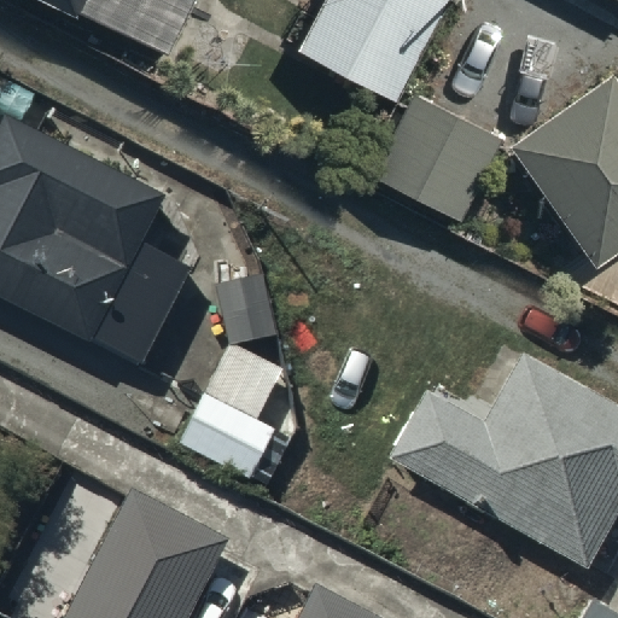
[(60,0),(75,7),(79,0),(92,0),(164,38),(184,0),(60,0)]
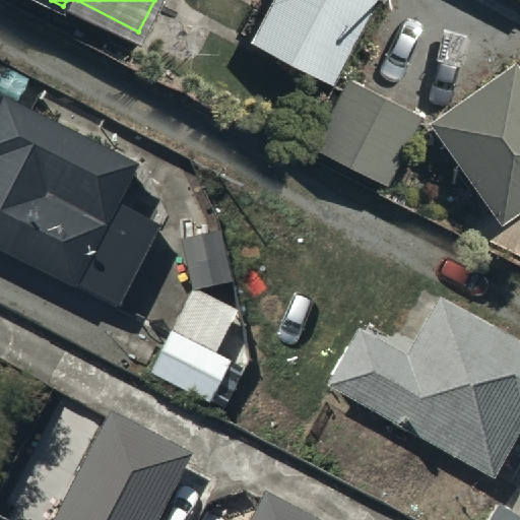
[(373,0),(274,0),(257,34),(335,73),(373,0)]
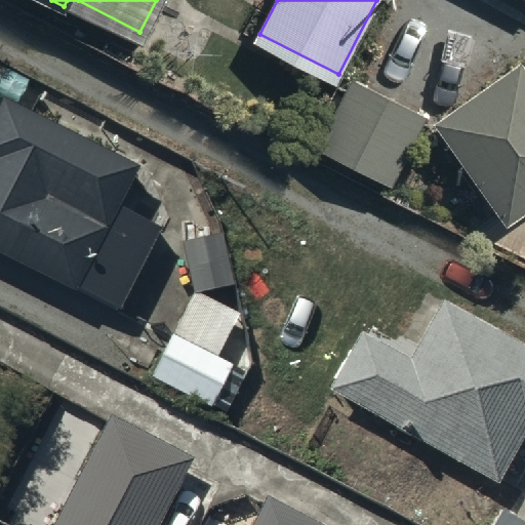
[(524,56),(440,119),(515,221),(524,214),(524,56)]
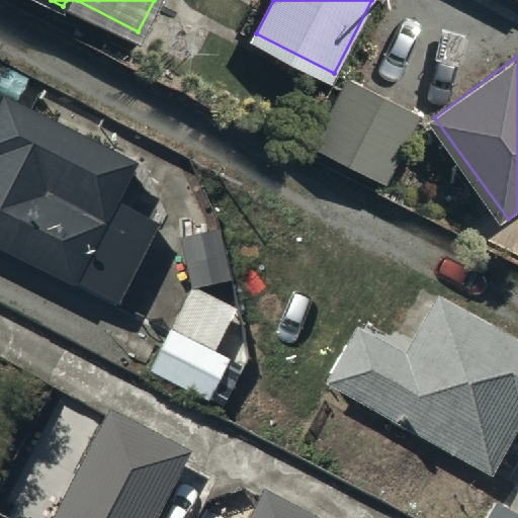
[(27,77),(0,63),(0,90),(16,99),(27,77)]
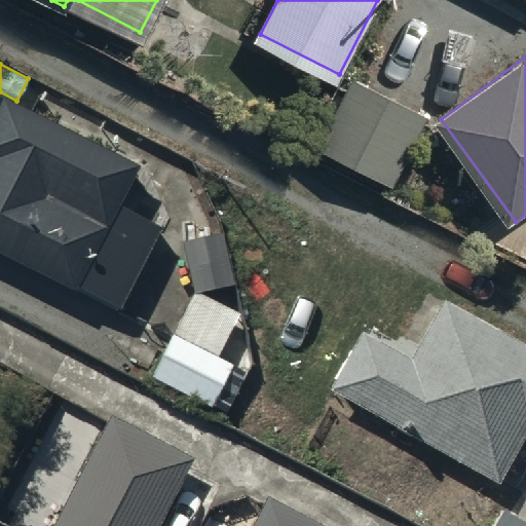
[(426,113),(353,75),(320,141),(392,179),(426,113)]
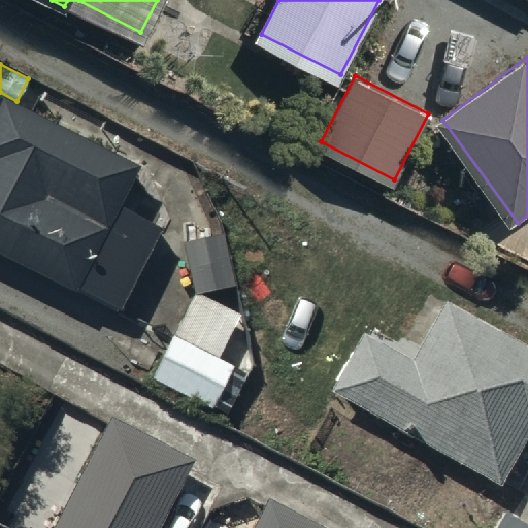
[(117,203),(136,166),(2,95),(0,99),(0,257),(68,293),(73,284),(117,307),(160,226),(117,203)]
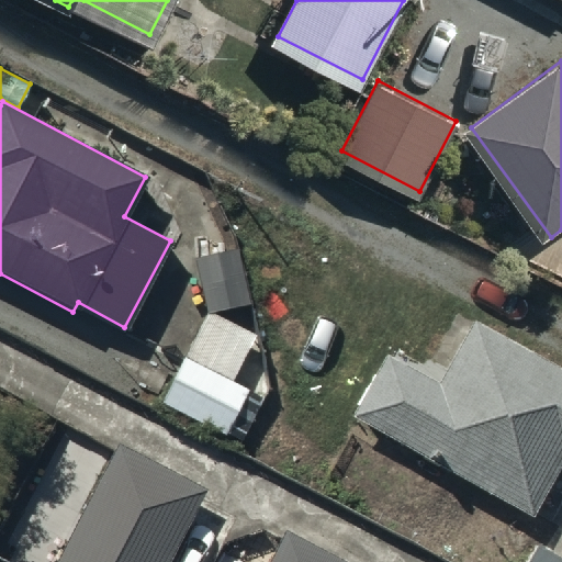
[(236,248),(197,255),(204,307),(244,301),(236,248)]
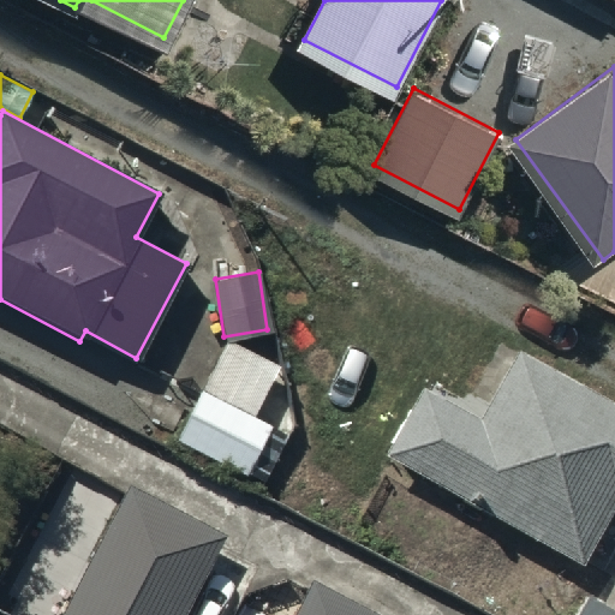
[(179,435),(251,471),(274,425),(250,415),(275,364),(227,340),(179,435)]
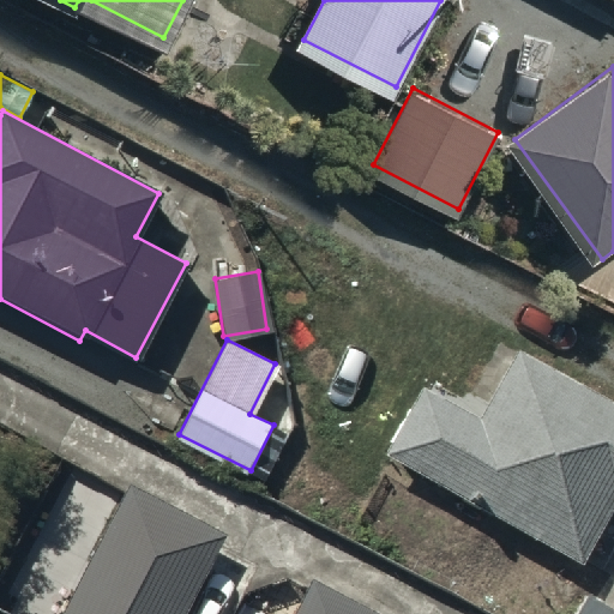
[(578,563),(612,498),(613,498),(613,401),(519,353),(483,422),(419,390),(381,459),(578,563)]
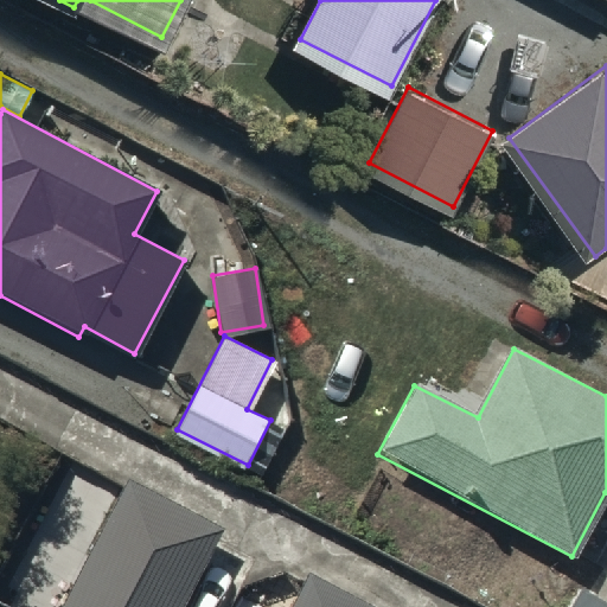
[(126,480),(59,606),(180,606),(222,530),(126,480)]
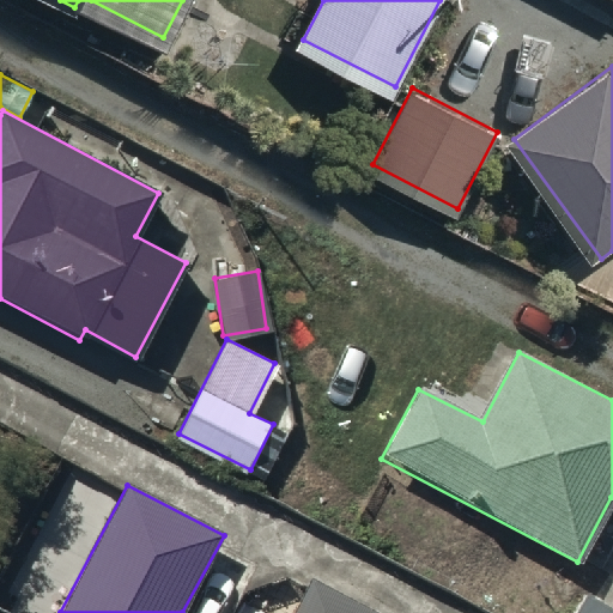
[(377,612),(310,578),(291,612),(377,612)]
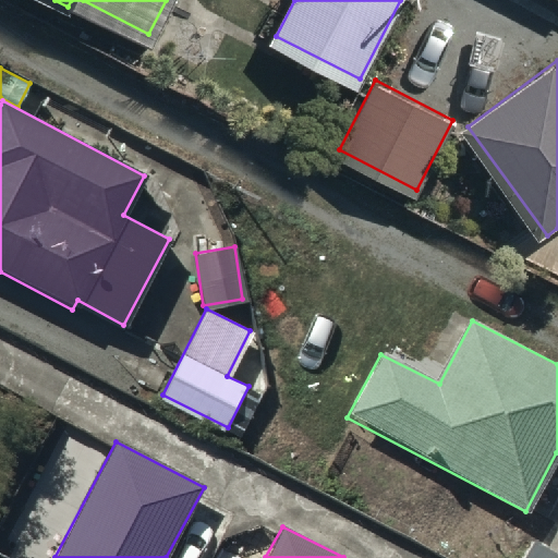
[(557,557),(557,555),(534,543),(525,557),(557,557)]
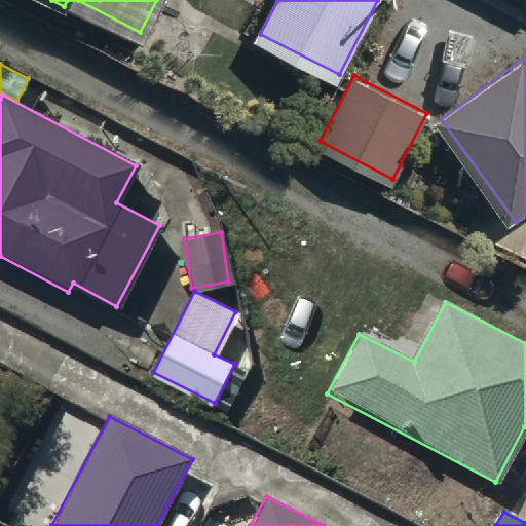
All buildings are outlined.
